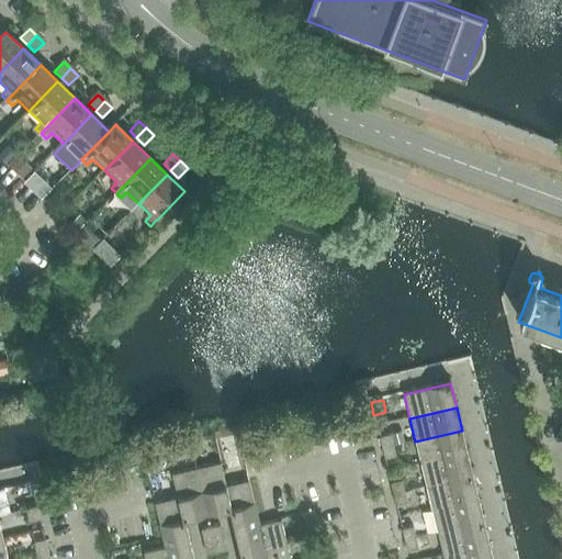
[(420,465),(468,454),(462,431),(415,442),(420,465)]
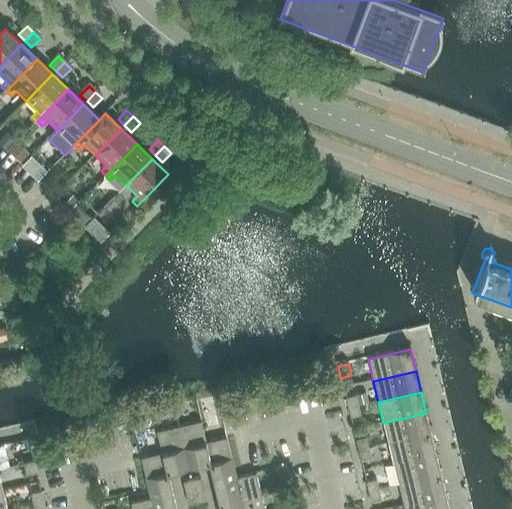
[(346,401),(351,421),(361,418),(357,398),(346,401)]
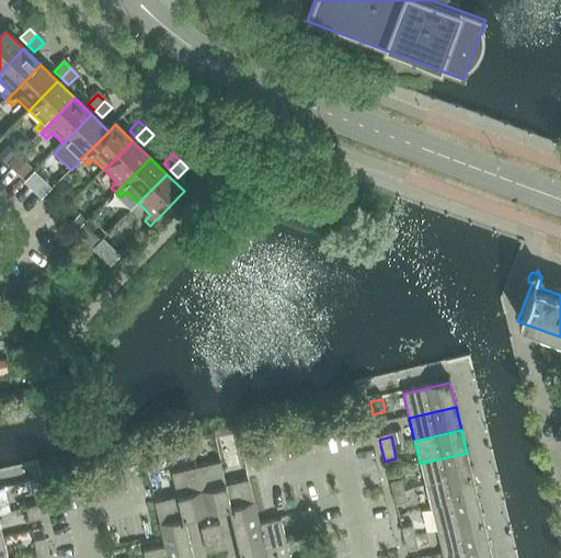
[(425,487),(472,476),(467,453),(420,464),(425,487)]
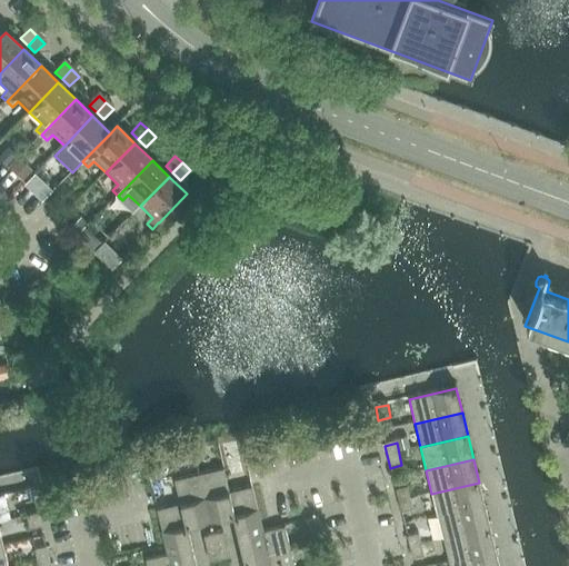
[(199,476),(210,523),(232,517),(229,494),(223,470),(199,476)]
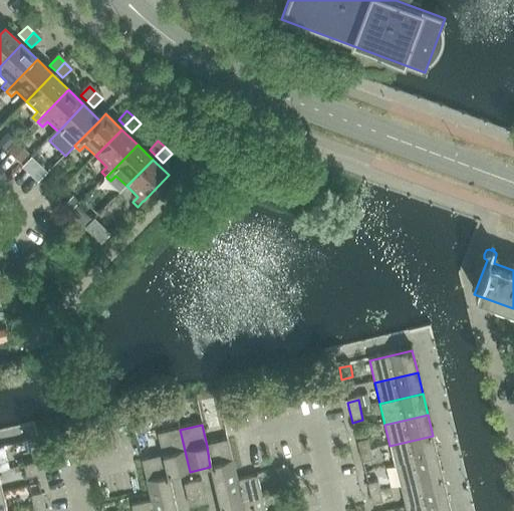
[(157,435),(163,457),(169,477),(190,472),(180,430),(157,435)]
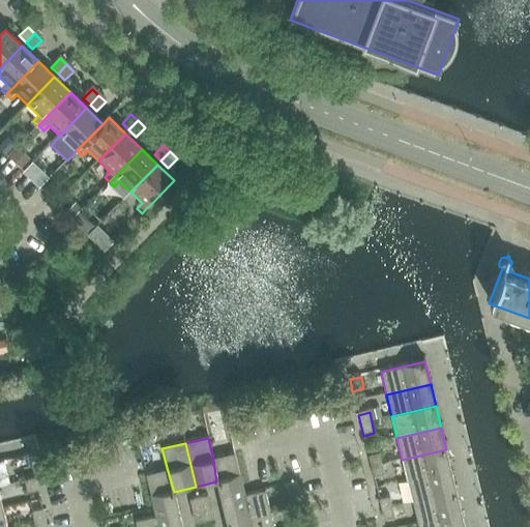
[(407,481),(451,471),(446,449),(402,460),(407,481)]
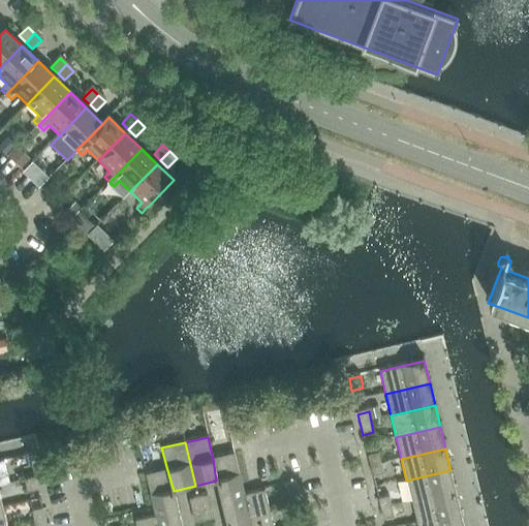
[(213,459),(216,481),(221,501),(244,496),(234,454),(213,459)]
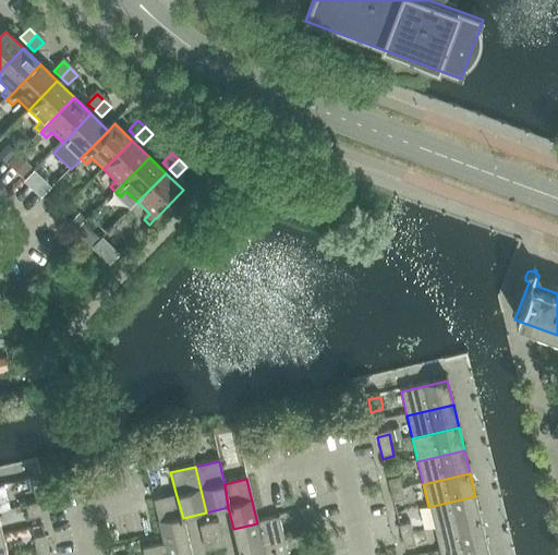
[(388,482),(390,493),(402,490),(400,480),(388,482)]
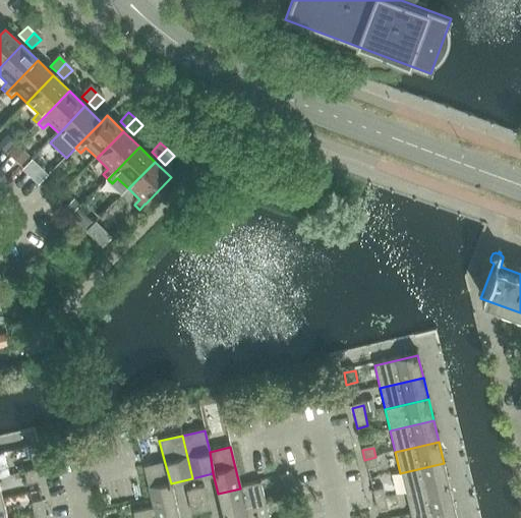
[(375,457),(364,460),(367,470),(378,467),(375,457)]
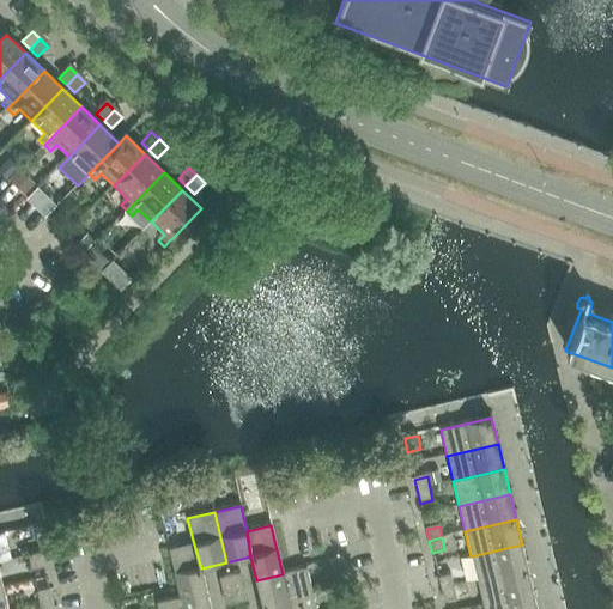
[(207,592),(201,568),(194,544),(169,549),(181,598),(207,592)]
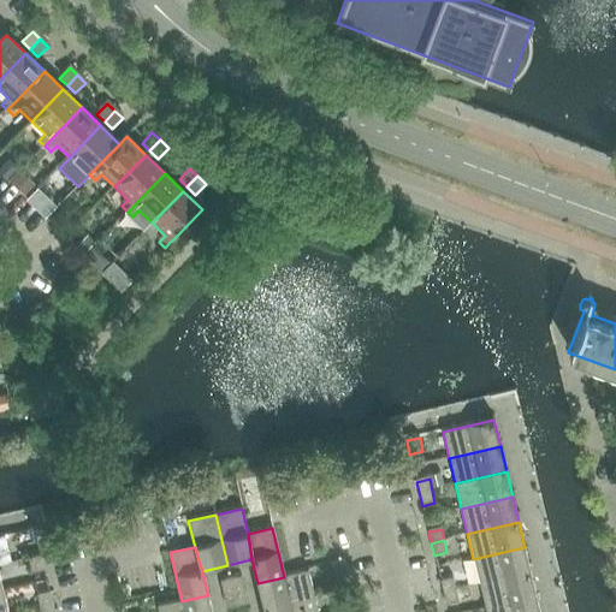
[(473,559),(479,584),(531,572),(525,547),(473,559)]
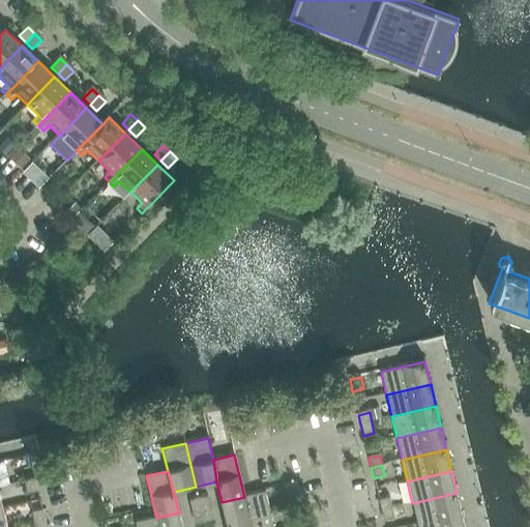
[(38,491),(35,479),(25,482),(27,493),(38,491)]
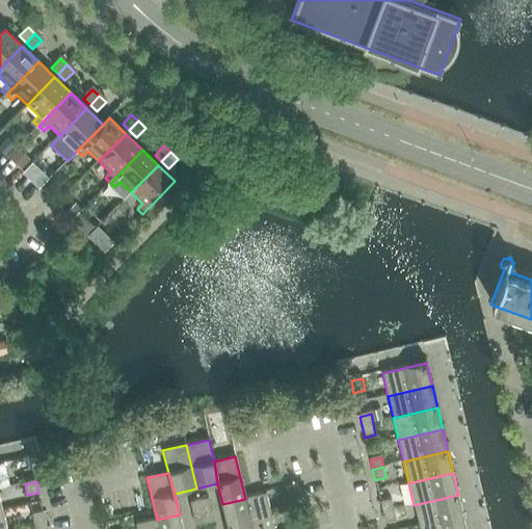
[(300,498),(297,486),(287,488),(289,500),(300,498)]
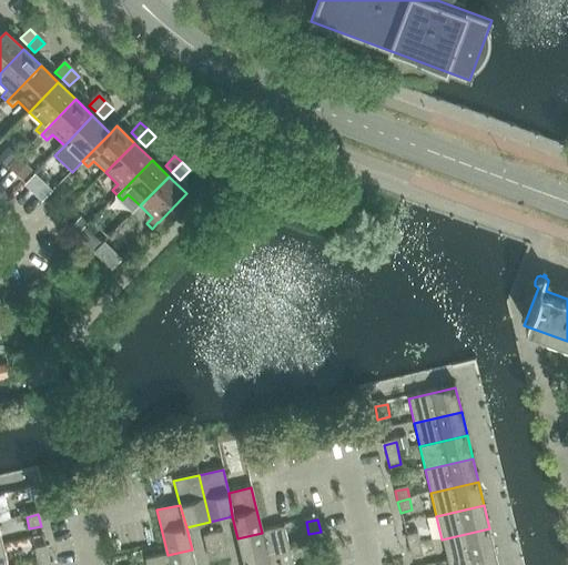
[(284,527),(262,533),(237,538),(243,563),(290,552),(284,527)]
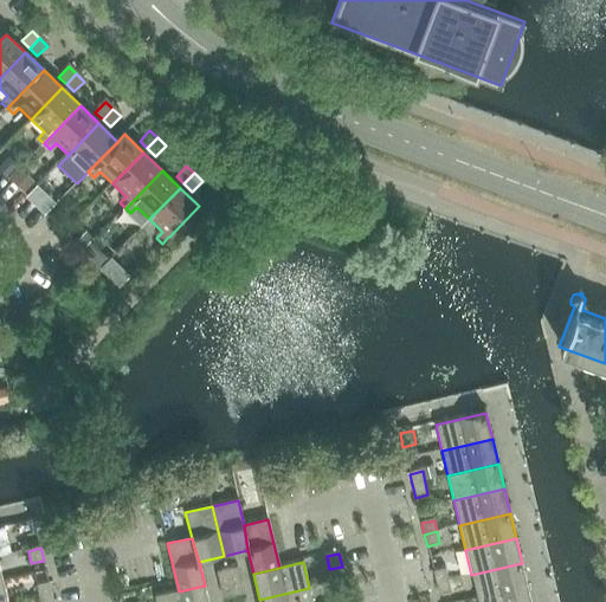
[(477,600),(528,588),(522,563),(471,575),(477,600)]
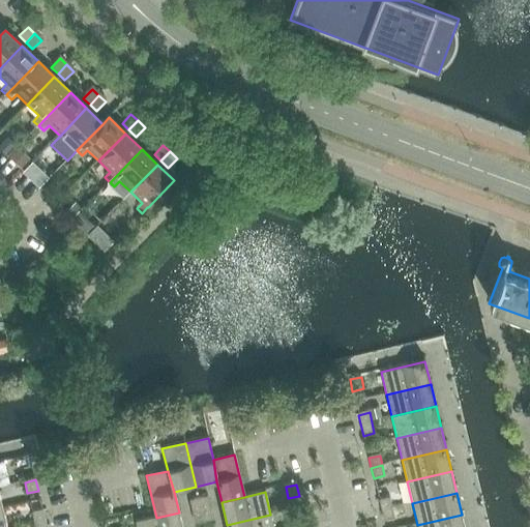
[(198,499),(201,510),(210,508),(207,497),(198,499)]
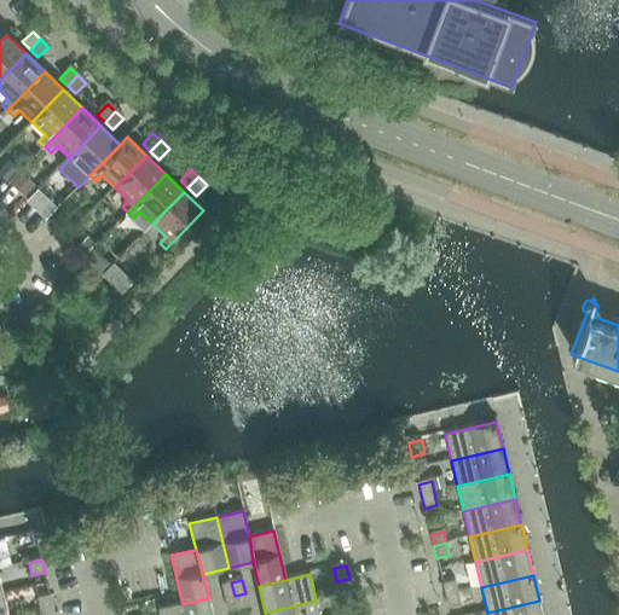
[(235,596),(231,582),(221,585),(224,598),(235,596)]
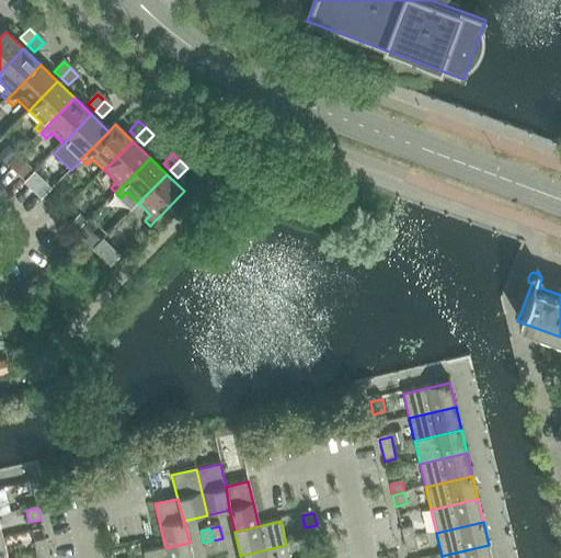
[(401,531),(403,542),(415,539),(413,528),(401,531)]
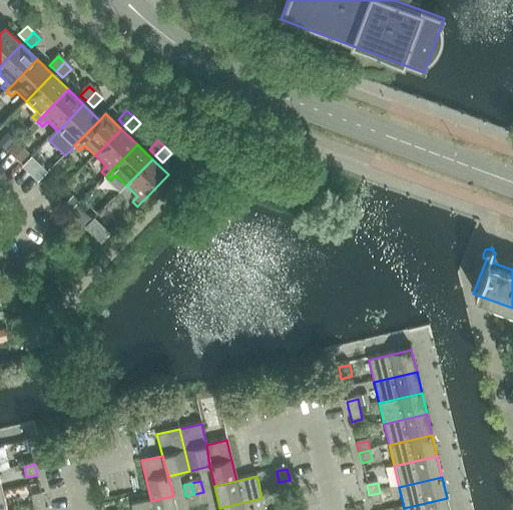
[(194,494),(197,506),(206,504),(203,492),(194,494)]
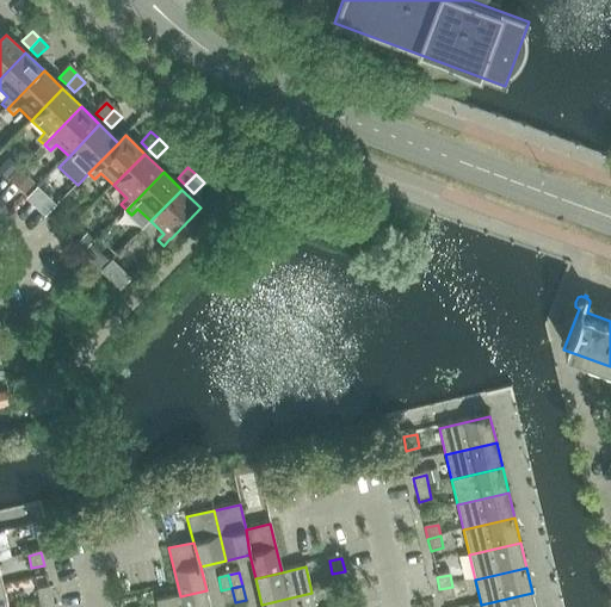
[(439,589),(443,602),(456,599),(452,587),(439,589)]
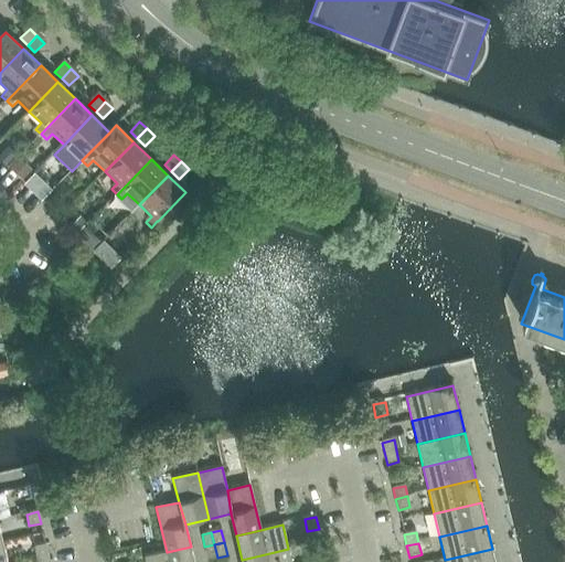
[(217,558),(214,544),(204,547),(208,560),(217,558)]
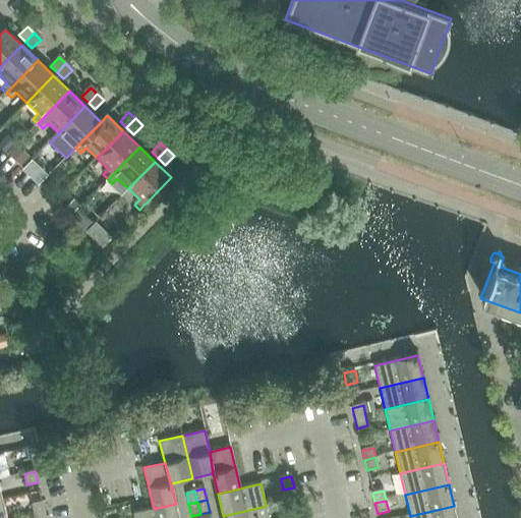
[(32,505),(35,517),(45,515),(42,503),(32,505)]
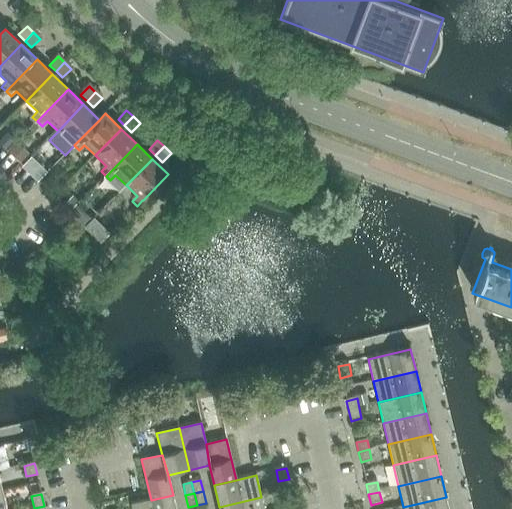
[(176,508),(173,495),(151,500),(131,505),(132,508),(176,508)]
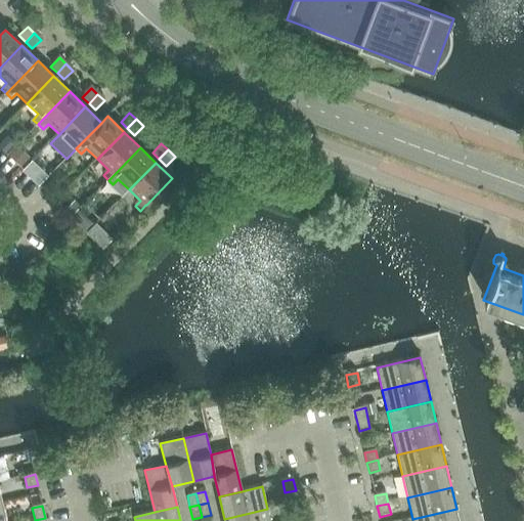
[(269,520),(267,509),(224,519),(224,520),(269,520)]
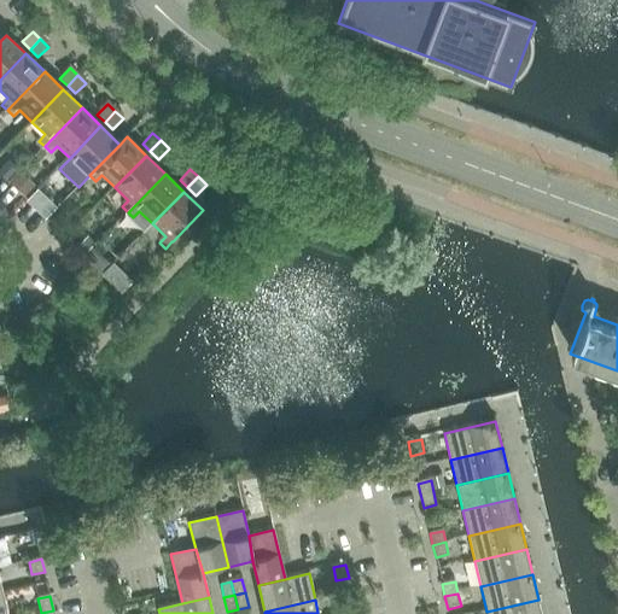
[(541,613),(538,600),(487,612),(487,613),(541,613)]
